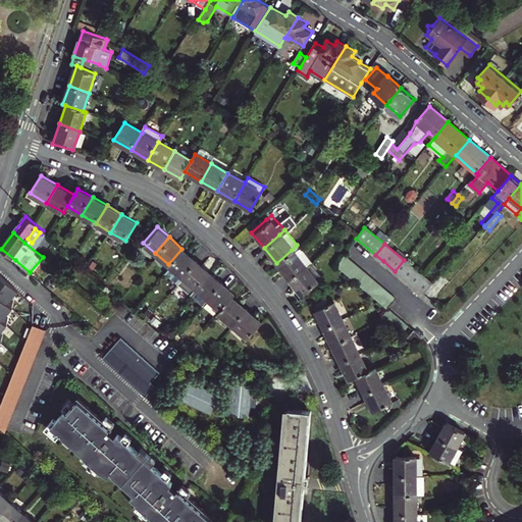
[(297,245),(292,250),(276,263),(290,278),(305,264),(309,261),(309,260),(297,245)]
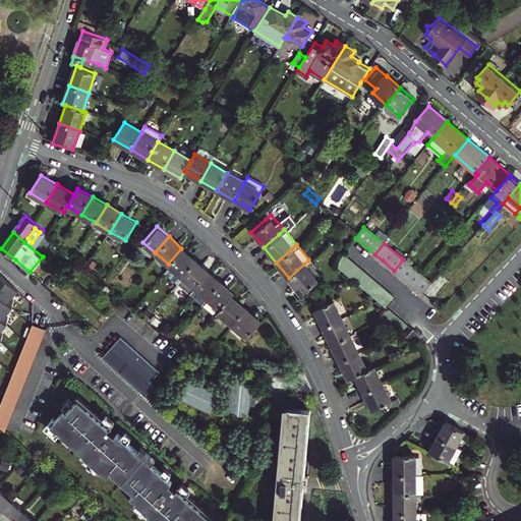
[(181,248),(168,264),(162,270),(175,281),(194,259),(181,248)]
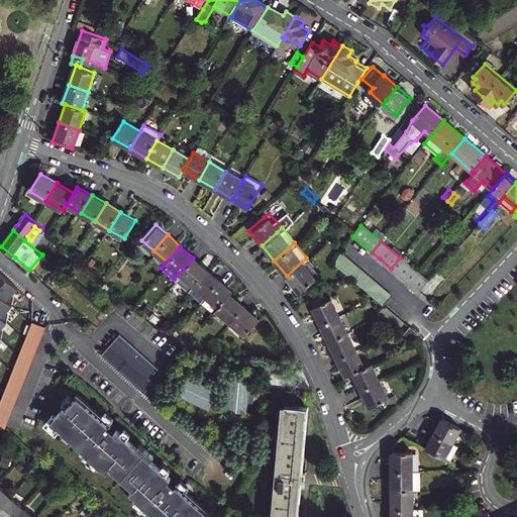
[(393,296),(360,269),(355,264),(341,252),(335,264),(367,290),(384,306),(377,315),(392,328),(397,332),(405,322),(386,305),(393,296)]
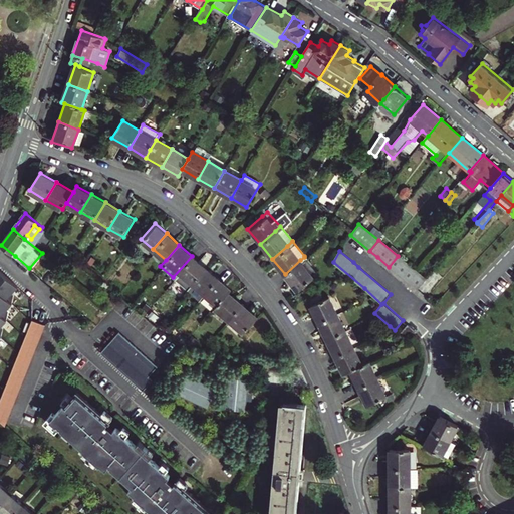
[(185,288),(191,282),(204,267),(192,256),(173,277),(185,288)]
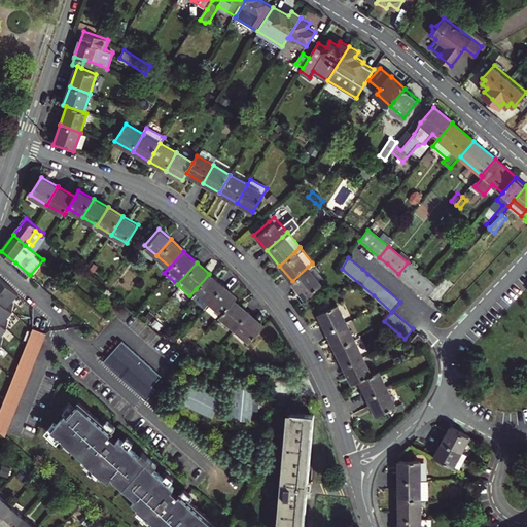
[(422,275),(408,262),(398,274),(403,278),(413,286),(422,275)]
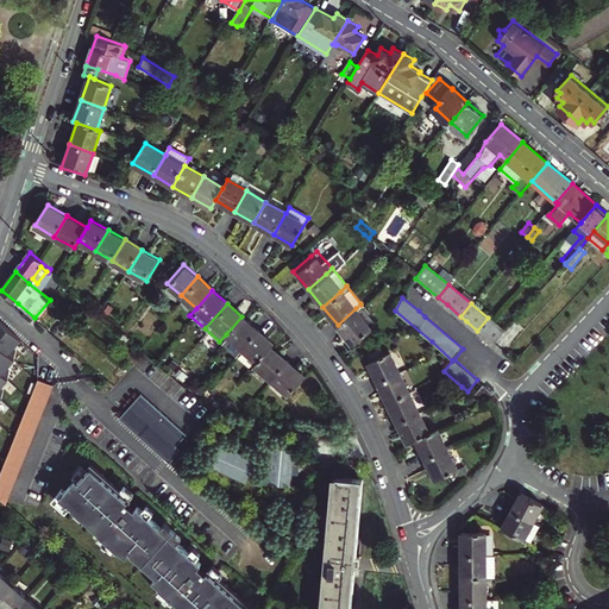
[(360,305),(356,308),(338,325),(352,343),(371,327),(369,325),(374,321),(360,305)]
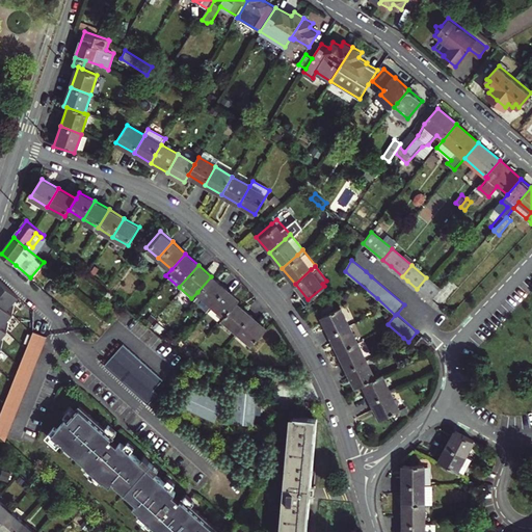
[(197,292),(211,303),(224,288),(211,276),(197,292)]
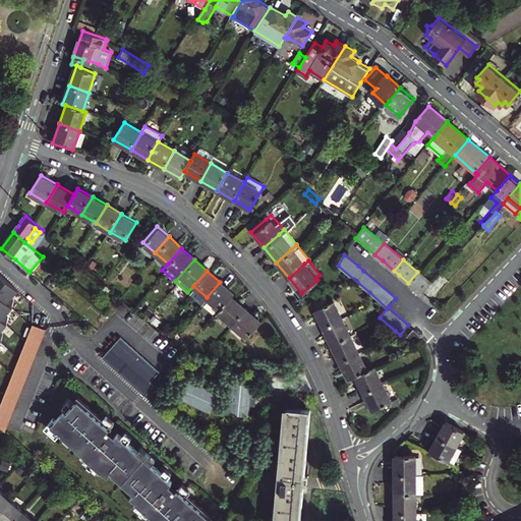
[(422,277),(417,272),(408,283),(413,287),(422,277)]
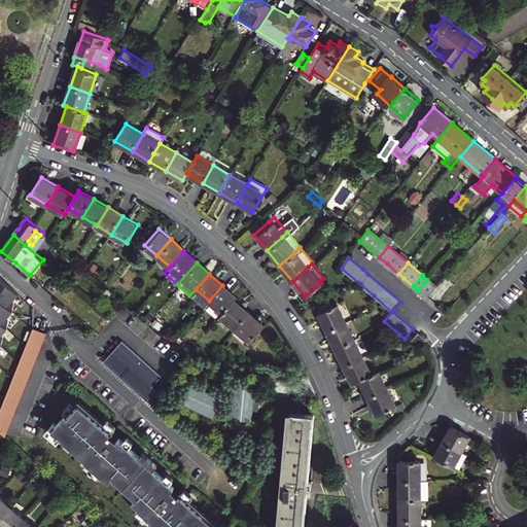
[(0,276),(0,299),(12,311),(14,301),(12,300),(19,293),(0,276)]
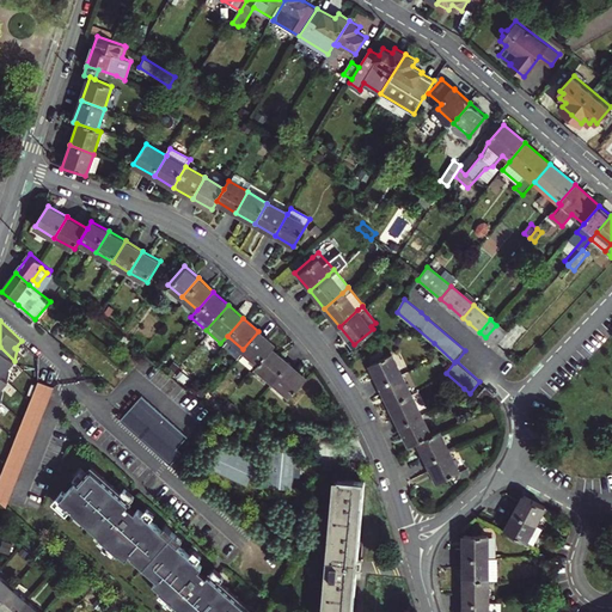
[(485,337),(496,347),(508,334),(496,325),(485,337)]
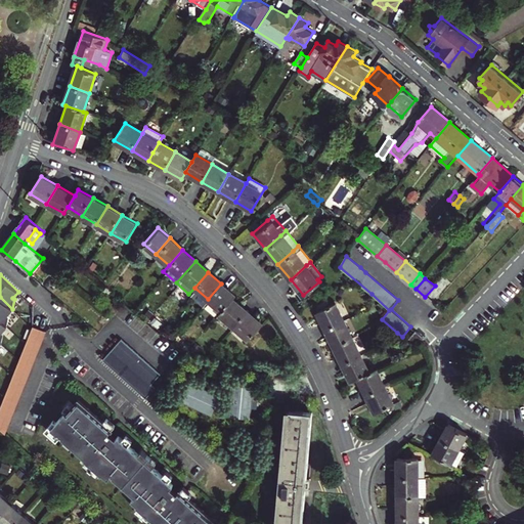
[(208,299),(221,310),(232,298),(234,295),(221,284),(208,299)]
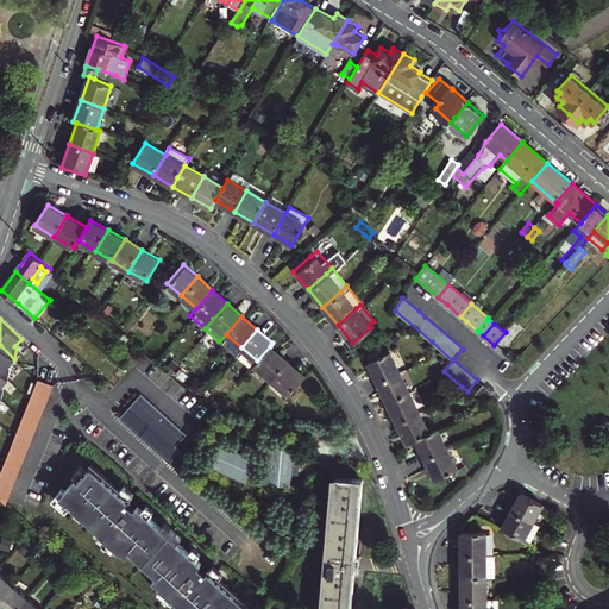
[(14,359),(0,345),(0,371),(8,378),(11,368),(8,365),(14,359)]
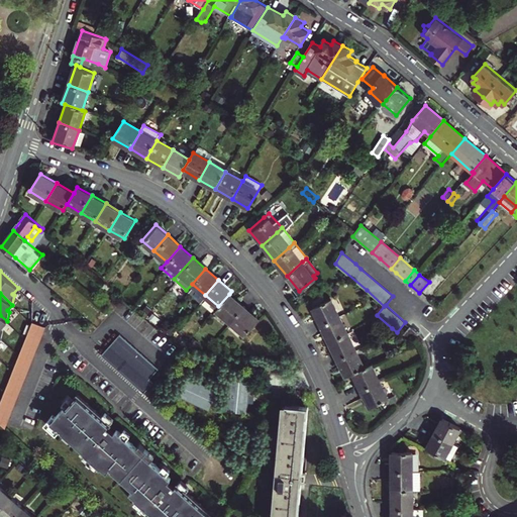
[(215,308),(230,321),(243,307),(229,294),(218,306),(215,308)]
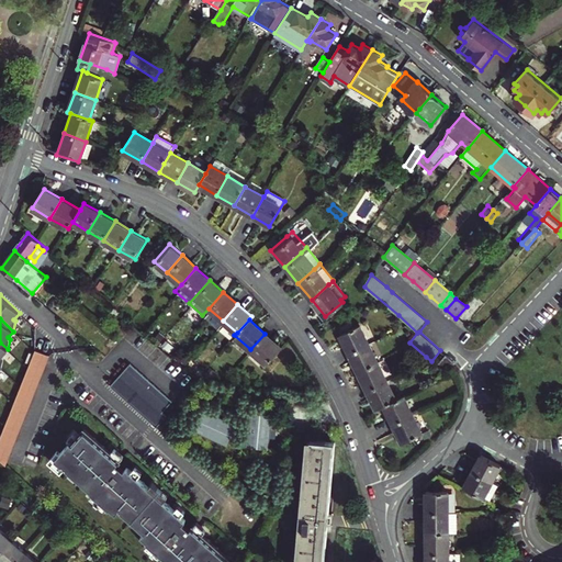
[(341,332),(350,351),(370,343),(361,322),(341,332)]
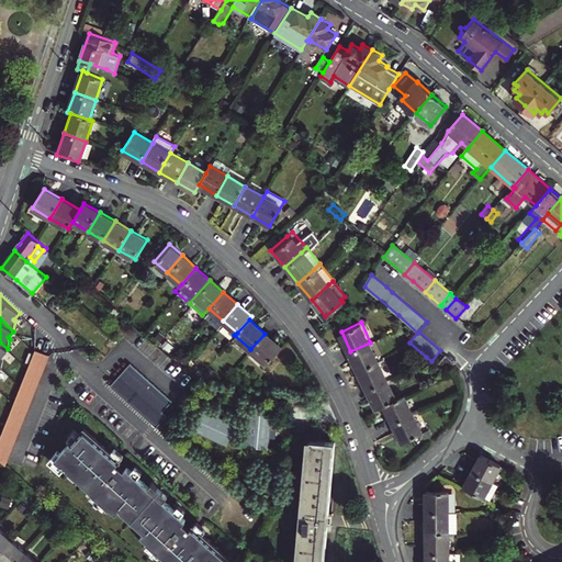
[(265,334),(250,349),(266,362),(280,347),(265,334)]
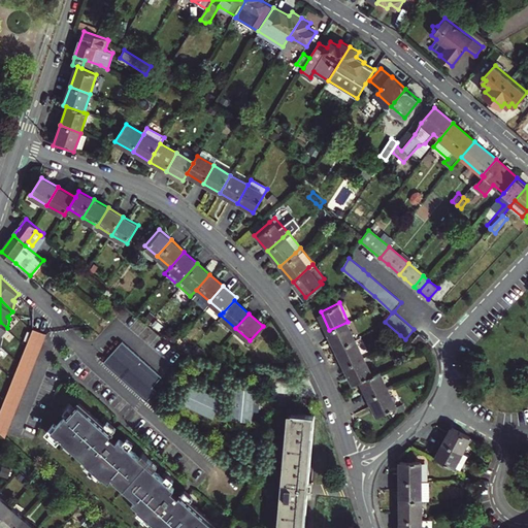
[(329,330),(338,348),(356,339),(348,322),(329,330)]
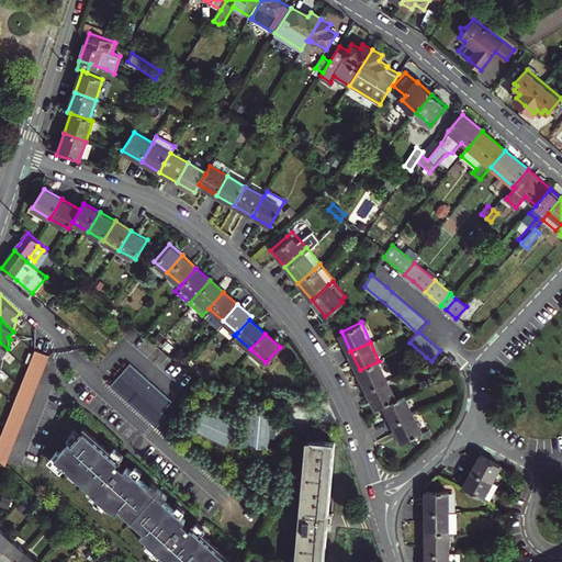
[(35,351),(0,437),(0,461),(4,467),(49,357),(35,351)]
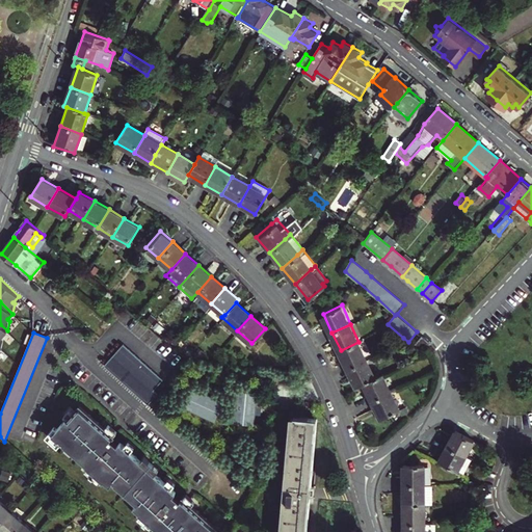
[(427,340),(420,334),(410,344),(418,350),(427,340)]
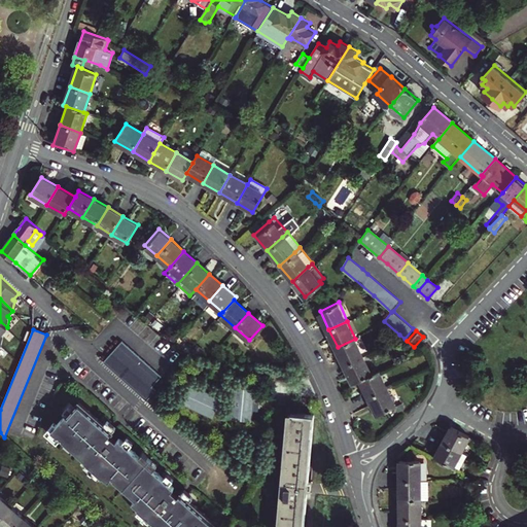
[(338,347),(346,365),(363,357),(355,339),(338,347)]
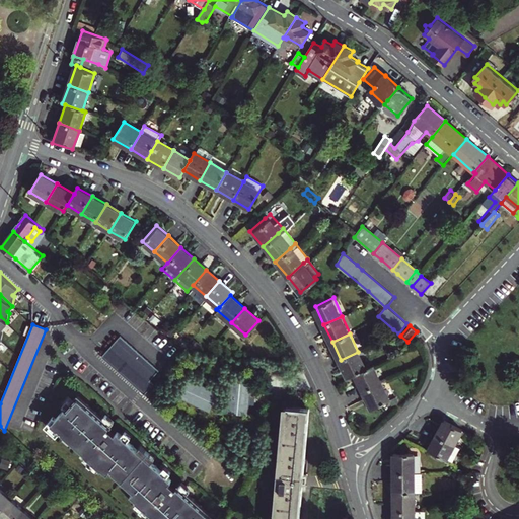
[(119,335),(100,356),(131,383),(143,393),(152,383),(148,379),(157,369),(119,335)]
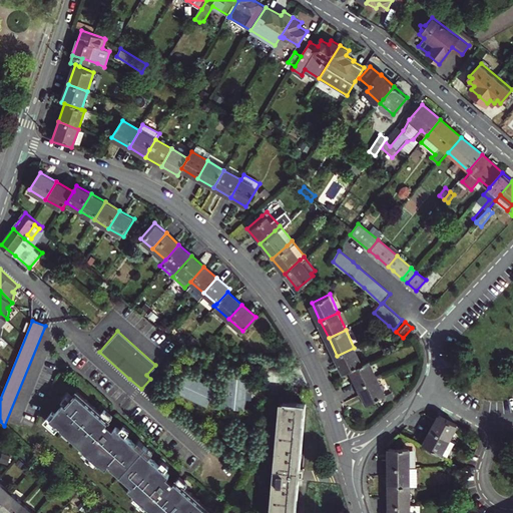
[(337,356),(345,373),(351,371),(362,366),(354,348),(337,356)]
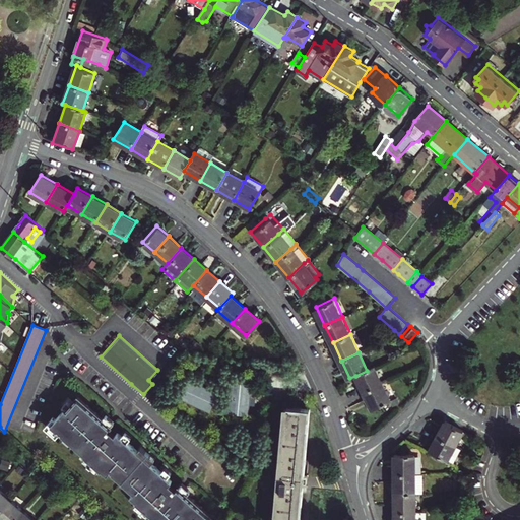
[(364,393),(382,384),(374,367),(367,371),(355,376),(364,393)]
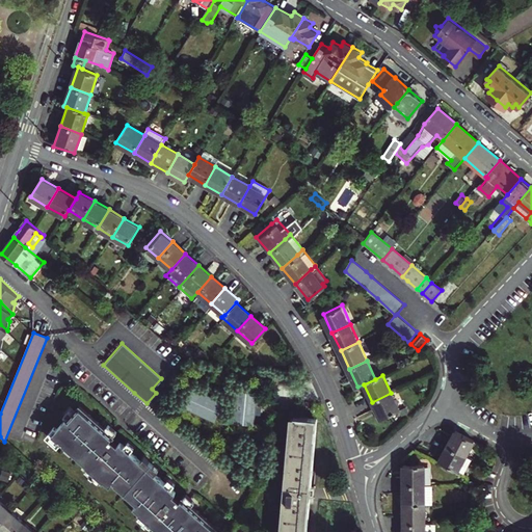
[(391,393),(372,402),(380,420),(400,410),(391,393)]
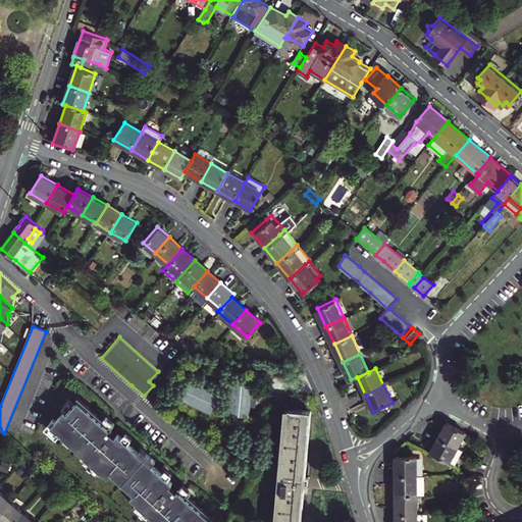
[(64,409),(50,424),(84,454),(84,455),(101,470),(102,470),(107,475),(110,471),(121,482),(134,492),(131,496),(137,501),(136,501),(153,517),(154,516),(160,521),(206,521),(212,516),(184,490),(180,493),(176,489),(169,483),(172,481),(117,432),(114,435),(108,429),(107,429),(104,426),(106,423),(77,397),(65,410),(64,409)]
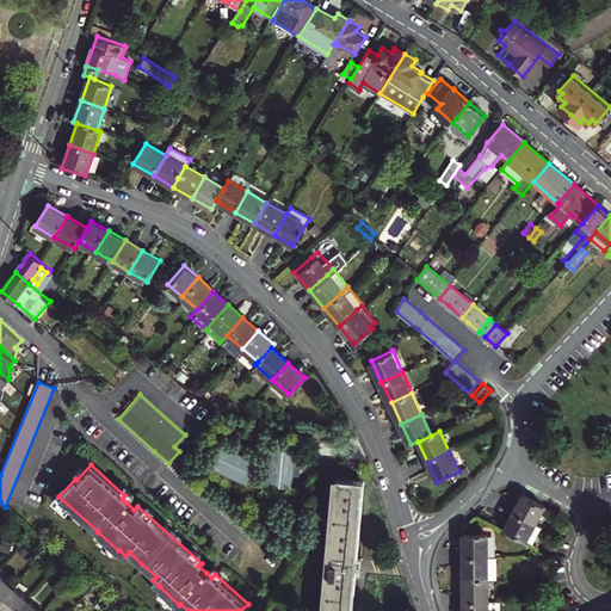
[(364,482),(338,480),(327,610),(352,610),(357,565),(364,482)]
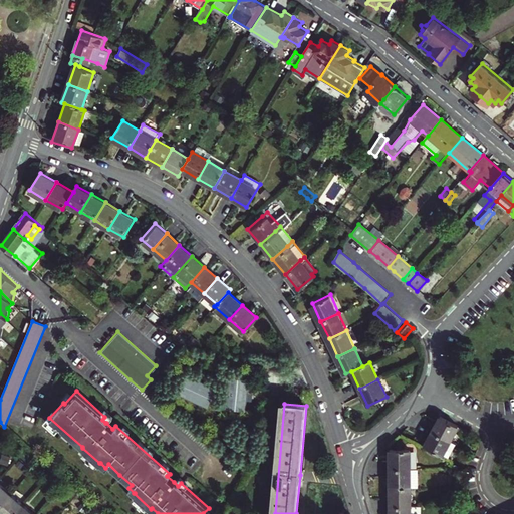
[(432,431),(450,441),(458,426),(440,417),(432,431)]
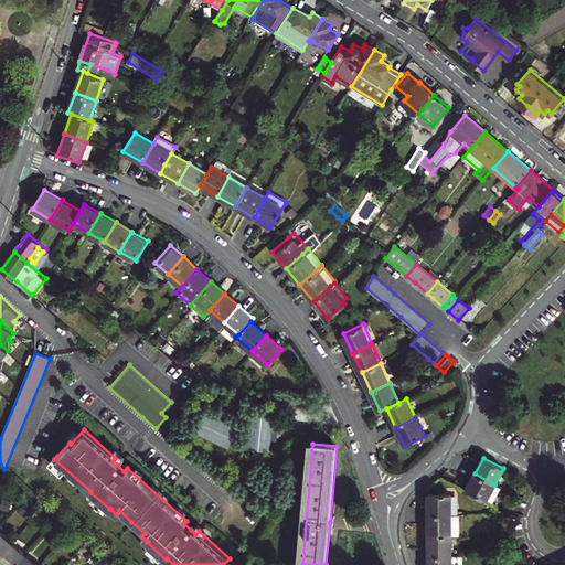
[(466,489),(486,500),(494,484),(475,473),(466,489)]
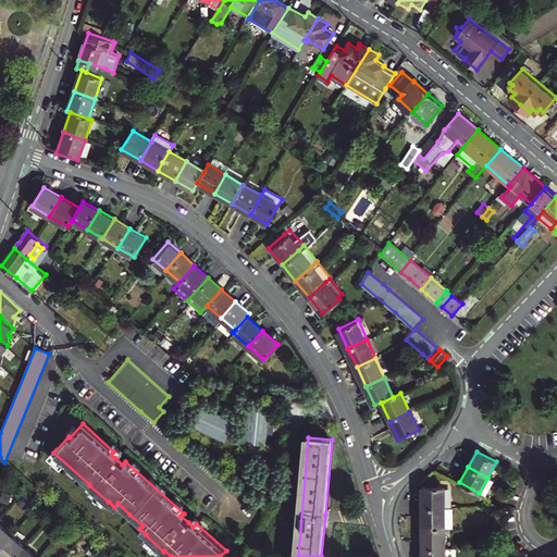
[(422,506),(444,505),(443,484),(421,485),(422,506)]
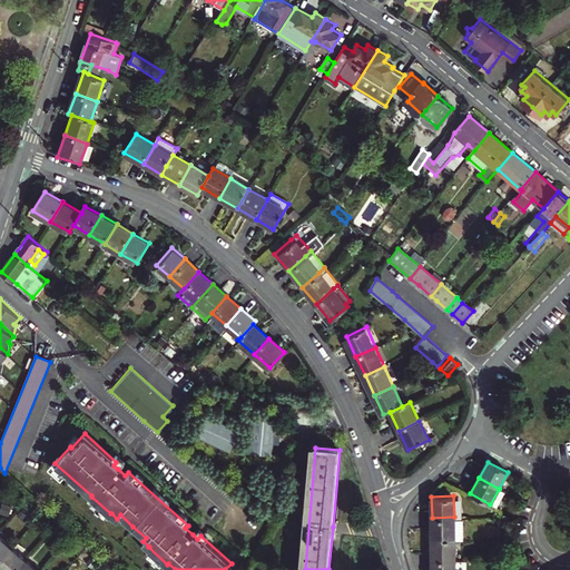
[(463,517),(454,517),(432,518),(433,539),(455,538),(463,538),(463,517)]
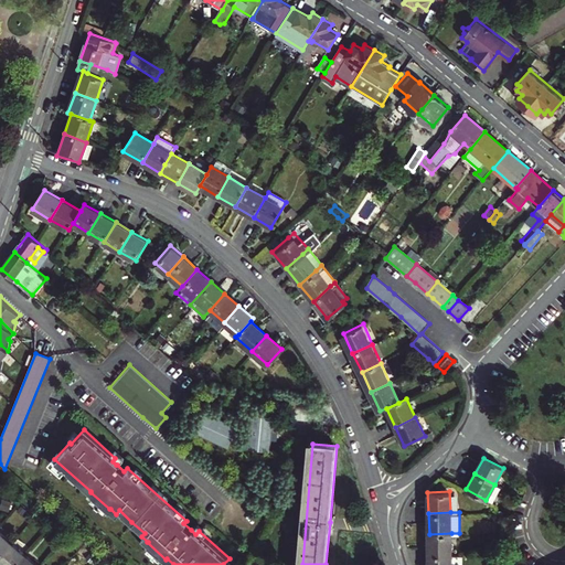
[(0,554),(12,542),(0,531),(0,554)]
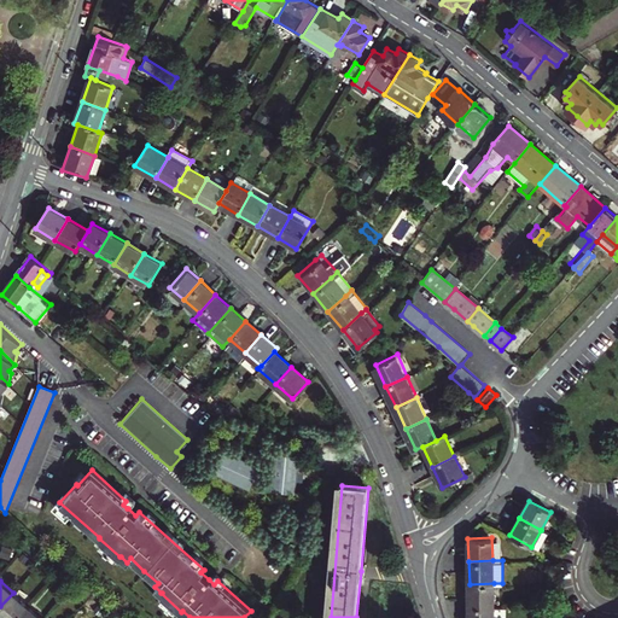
[(470,607),(494,607),(494,583),(470,584),(470,607)]
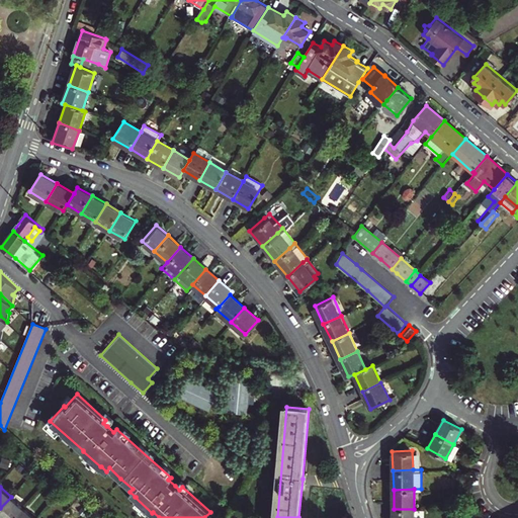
[(0,508),(0,516),(2,517),(12,517),(22,508),(11,497),(0,508)]
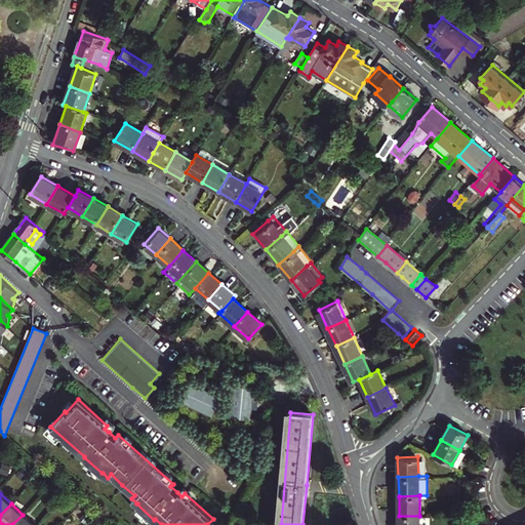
[(12,524),(34,524),(23,515),(12,524)]
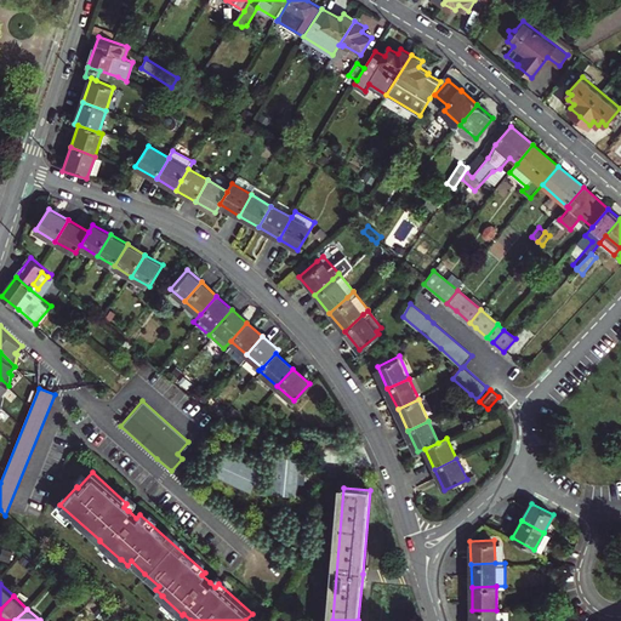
[(496,620),(496,610),(472,610),(472,620),(496,620)]
